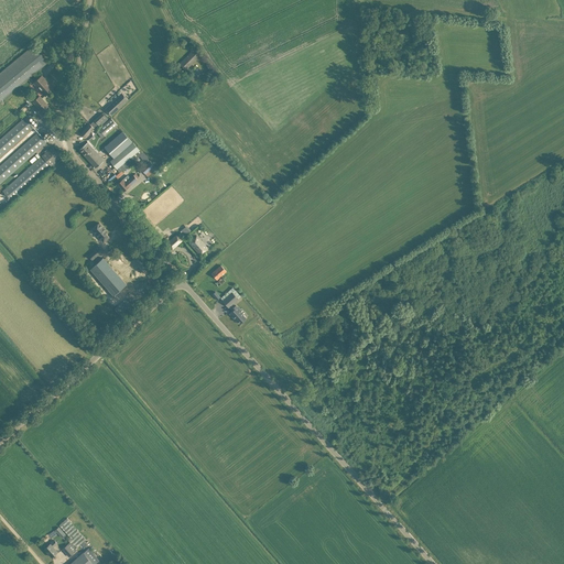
[(0,101),(49,62),(34,44),(0,72),(0,101)]
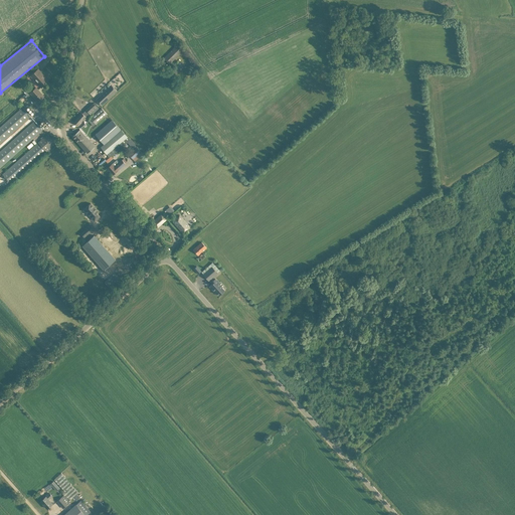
[(182,51),(180,49),(177,45),(164,58),(169,63),(182,51)]
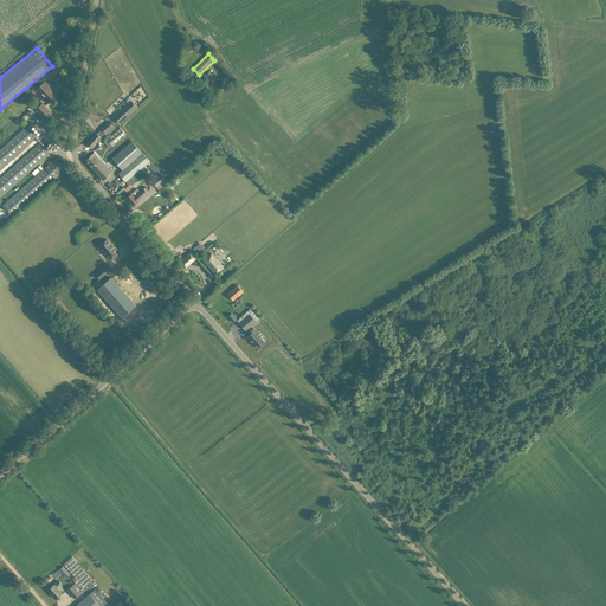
[(45,82),(40,85),(37,89),(49,103),(57,95),(45,82)]
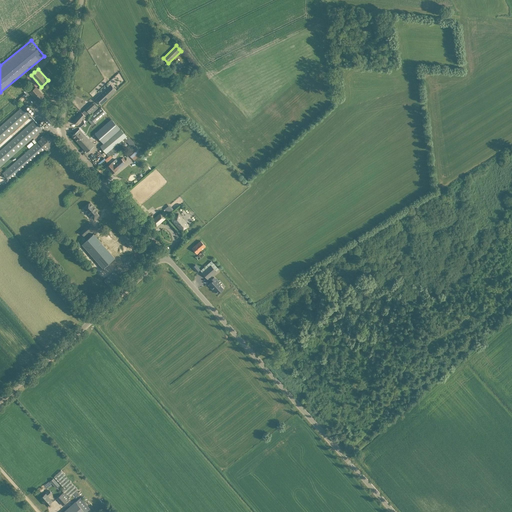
[(118,78),(116,79),(120,84),(126,80),(120,72),(116,75),(118,78)]
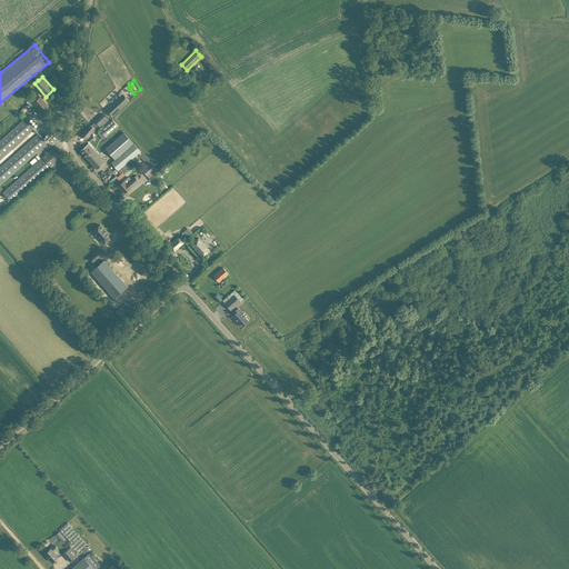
[(106,110),(112,117),(129,101),(123,95),(106,110)]
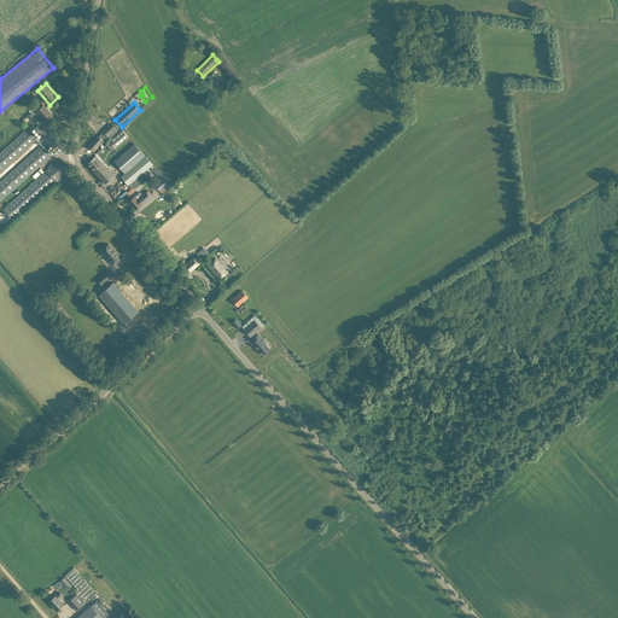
[(38,112),(41,117),(45,122),(52,115),(45,106),(38,112)]
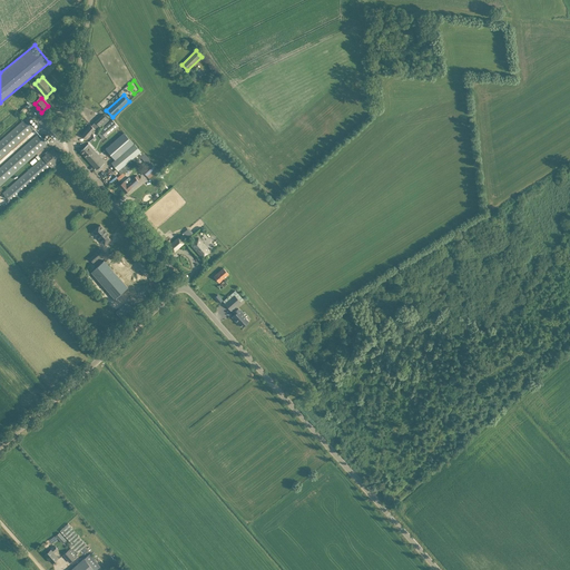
[(33,106),(30,102),(20,111),(23,115),(33,106)]
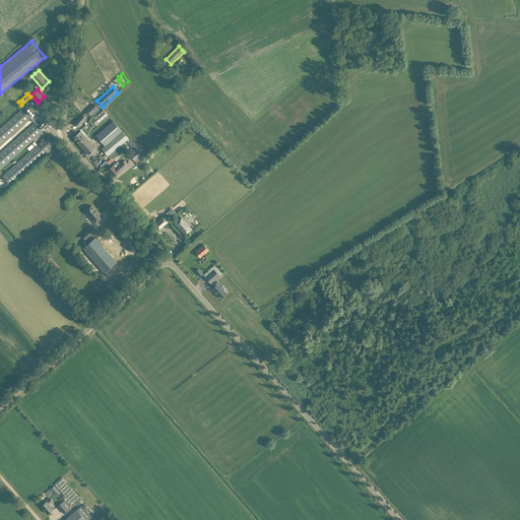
[(92,117),(100,110),(94,105),(87,111),(92,117)]
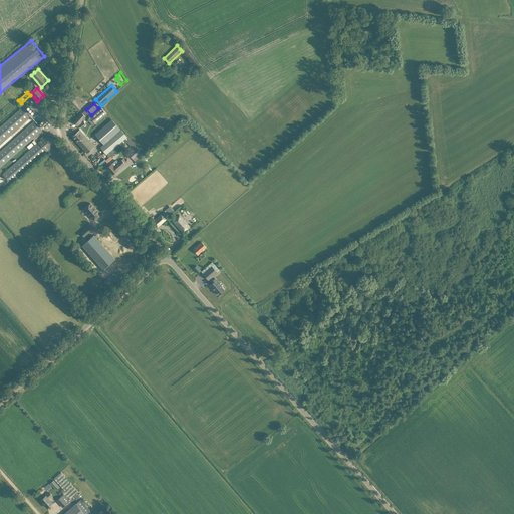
[(22,106),(18,110),(0,126),(0,143),(30,115),(22,106)]
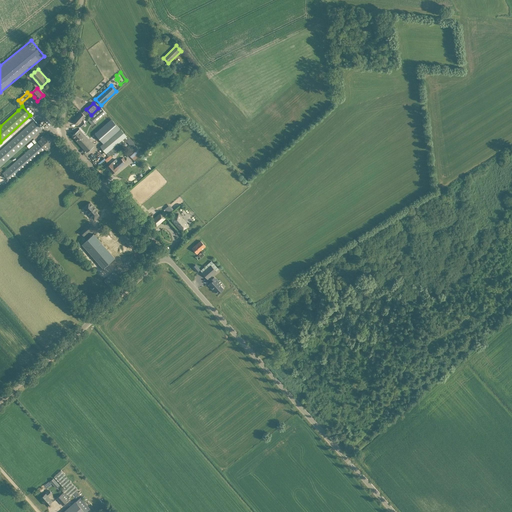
[(93,125),(95,123),(107,114),(101,107),(90,117),(90,118),(88,120),(93,125)]
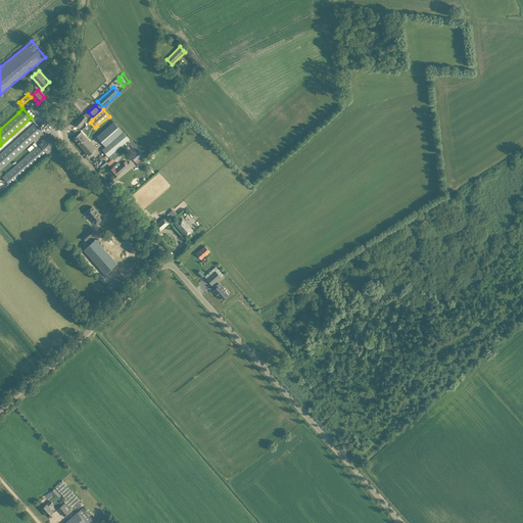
[(87,112),(84,115),(83,114),(75,124),(79,128),(87,119),(89,120),(91,117),(87,112)]
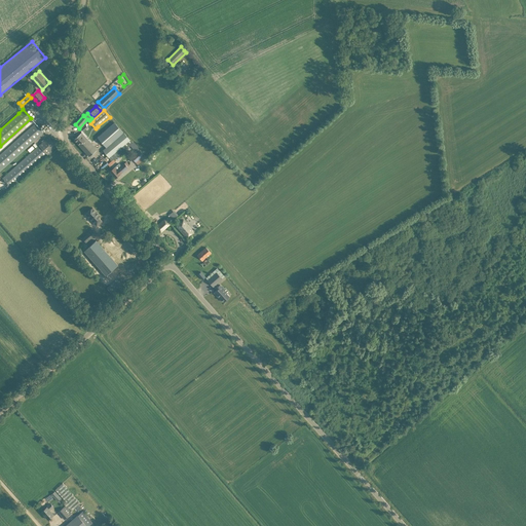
[(109,157),(112,161),(114,159),(130,145),(134,143),(129,139),(124,133),(124,134),(115,122),(98,138),(107,147),(103,150),(107,156),(109,157)]
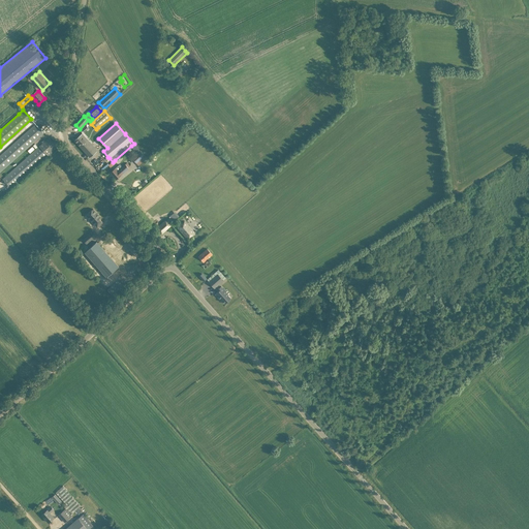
[(35,124),(31,127),(0,155),(0,172),(43,133),(35,124)]
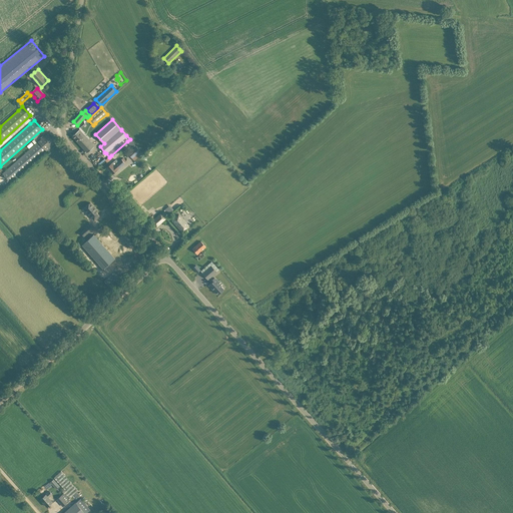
[(94,146),(82,133),(79,129),(72,135),(87,152),(94,146)]
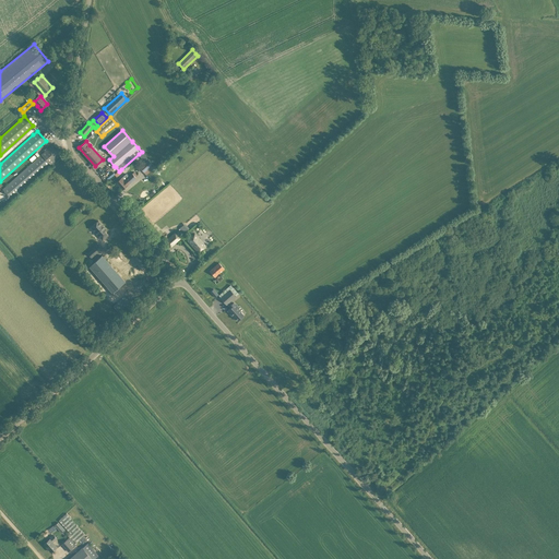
[(50,146),(37,158),(2,189),(11,199),(46,168),(59,156),(50,146)]
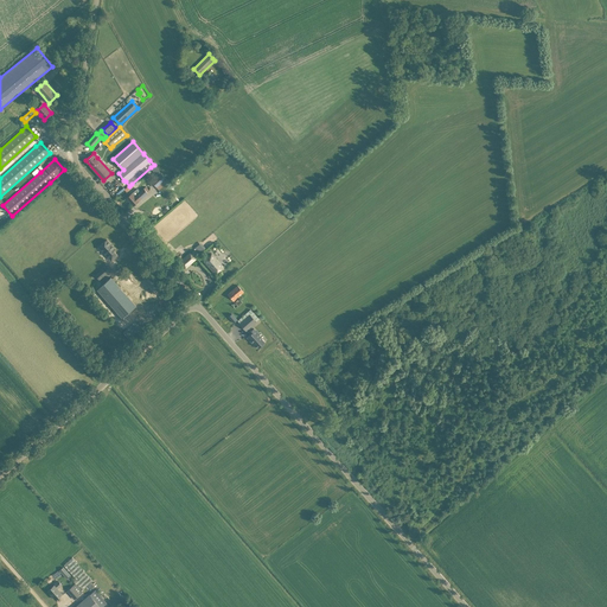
[(152,181),(159,190),(168,181),(161,173),(152,181)]
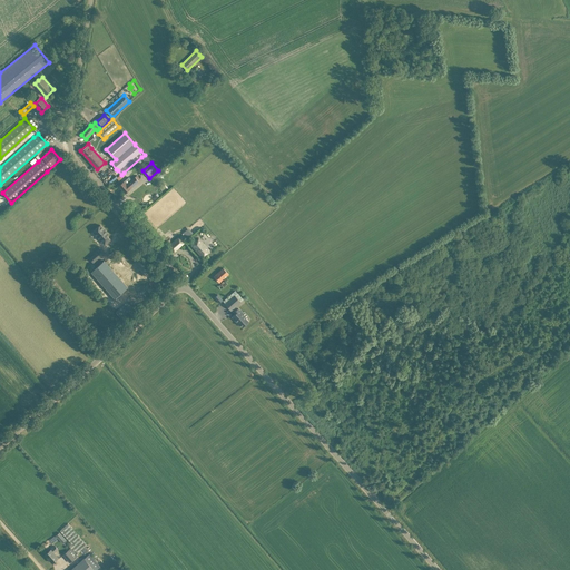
[(106,174),(101,177),(106,183),(110,178),(106,174)]
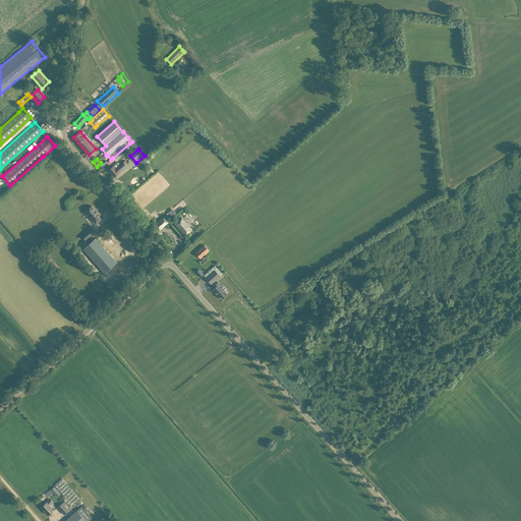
[(118,162),(112,167),(109,170),(114,177),(128,164),(125,160),(120,164),(118,162)]
